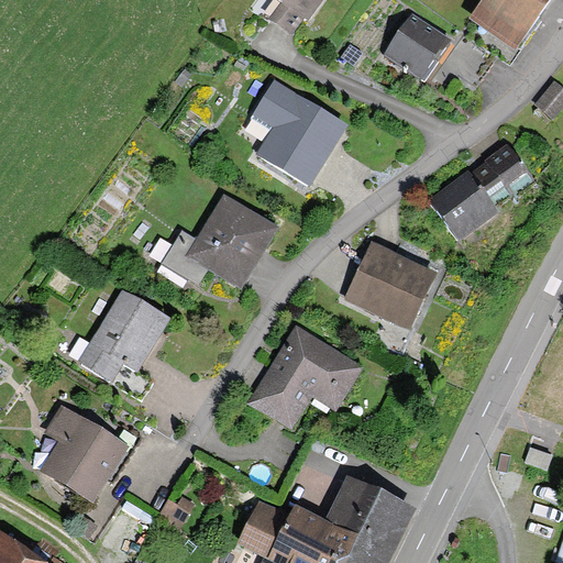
[(276,0),(280,2),(269,18),(294,35),(305,20),(309,23),(326,0),(276,0)]
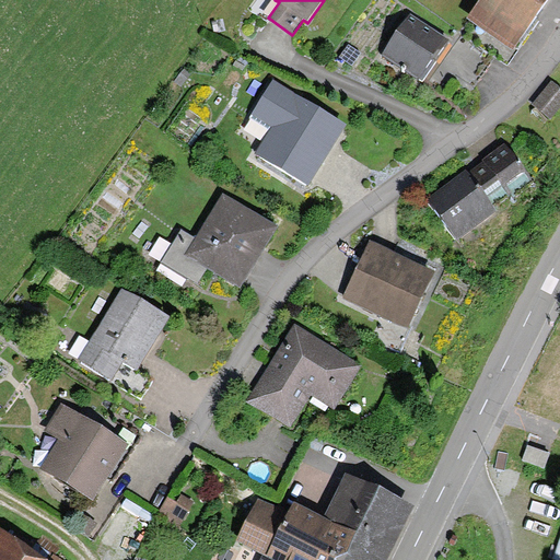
[(483,0),(471,18),(512,47),(545,0),(483,0)]
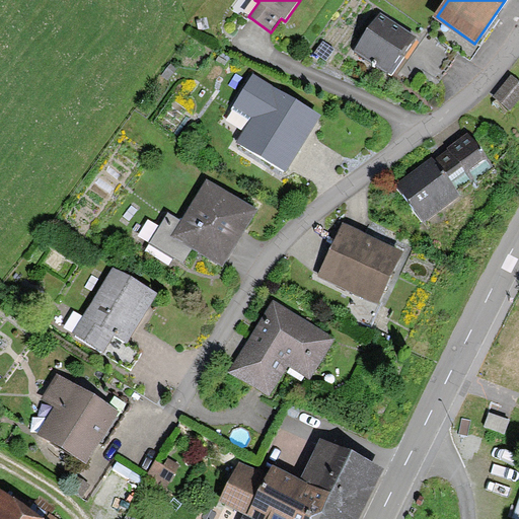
[(355,54),(384,78),(408,49),(378,25),(355,54)]
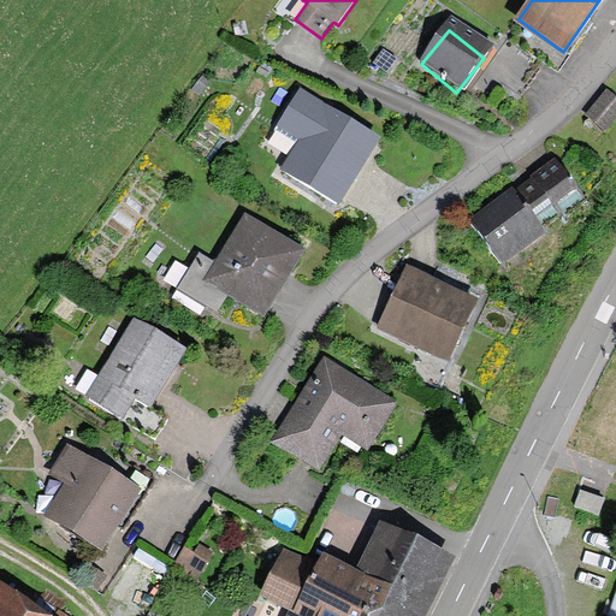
[(341,203),(381,137),(298,87),(272,129),(297,146),(283,169),(341,203)]
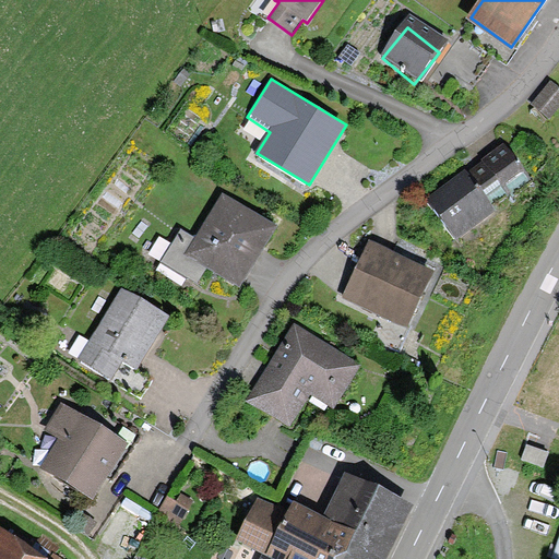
[(532,104),(548,119),(558,106),(558,86),(551,81),(532,104)]
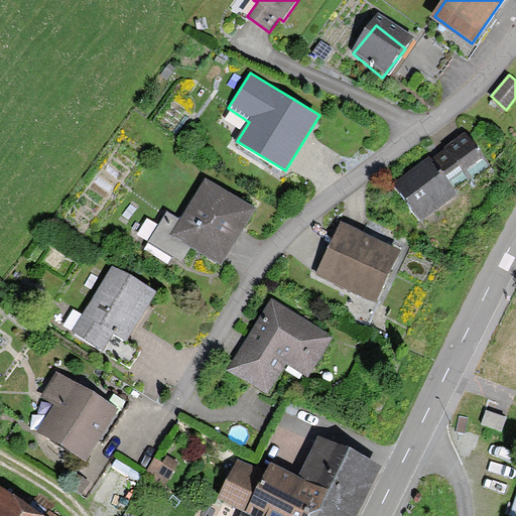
[(465,134),(433,159),(456,189),(489,164),(465,134)]
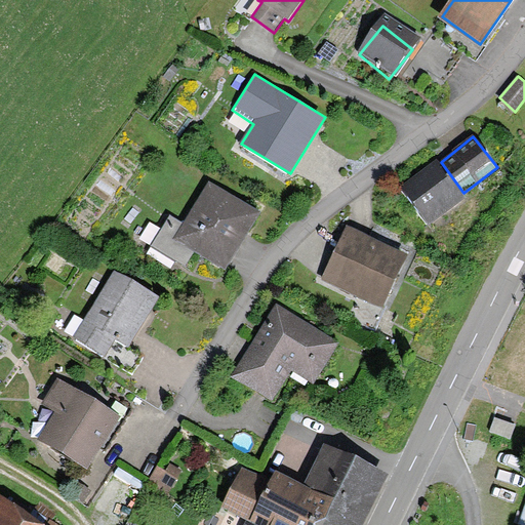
[(467,197),(463,193),(441,162),(439,158),(401,187),(430,225),(467,197)]
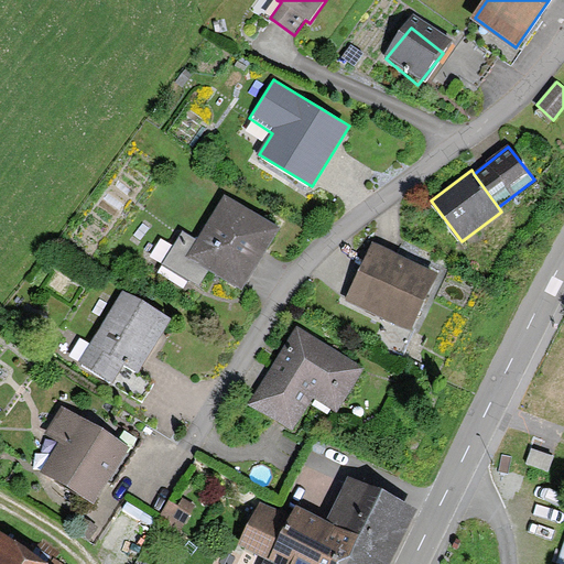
[(199,284),(207,270),(245,292),(282,227),(225,194),(198,238),(184,229),(163,264),(199,284)]
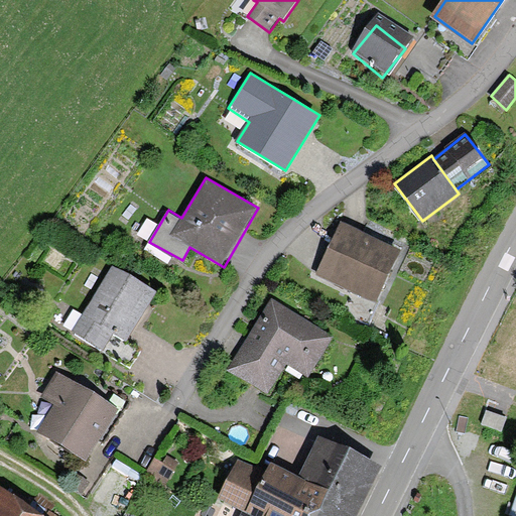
[(374,303),(400,249),(341,221),(315,275),(374,303)]
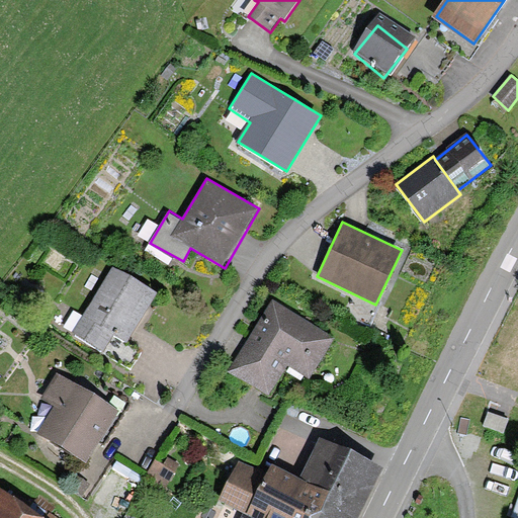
[(126,342),(156,292),(111,266),(73,331),(106,351),(115,335),(126,342)]
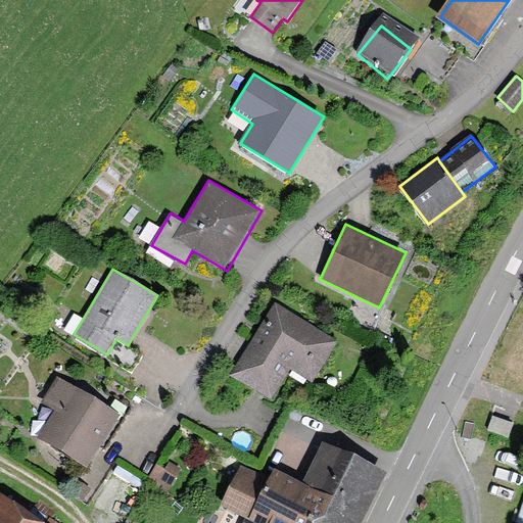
[(276,304),(232,378),(272,401),(290,371),(312,384),(337,341),(276,304)]
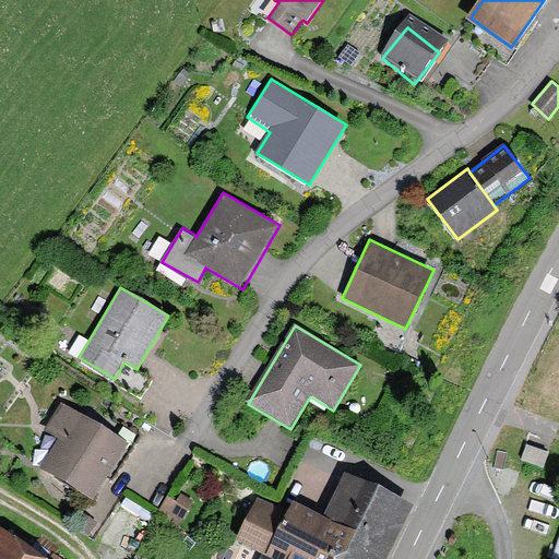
[(94,500),(130,441),(61,399),(42,431),(55,439),(38,466),(94,500)]
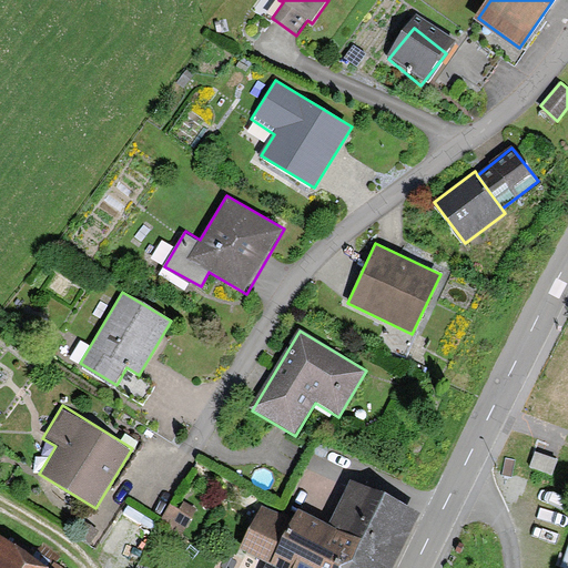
[(389,567),(416,513),(351,482),(328,527),(298,513),(294,523),(262,507),(241,551),(265,564),(263,567),(389,567)]
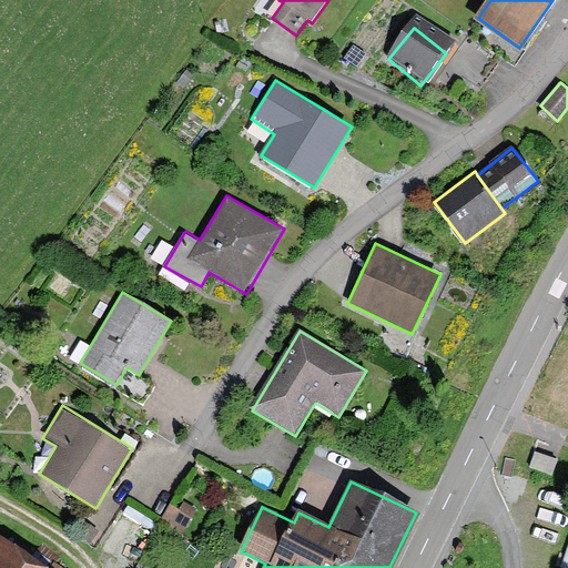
[(172,508),(166,524),(190,530),(194,515),(172,508)]
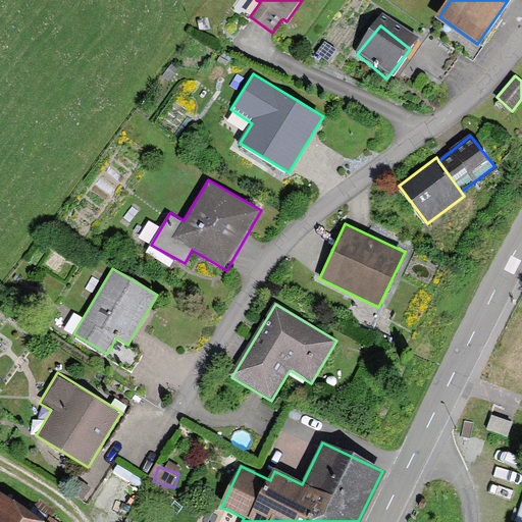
[(37,521),(0,496),(0,521),(37,521)]
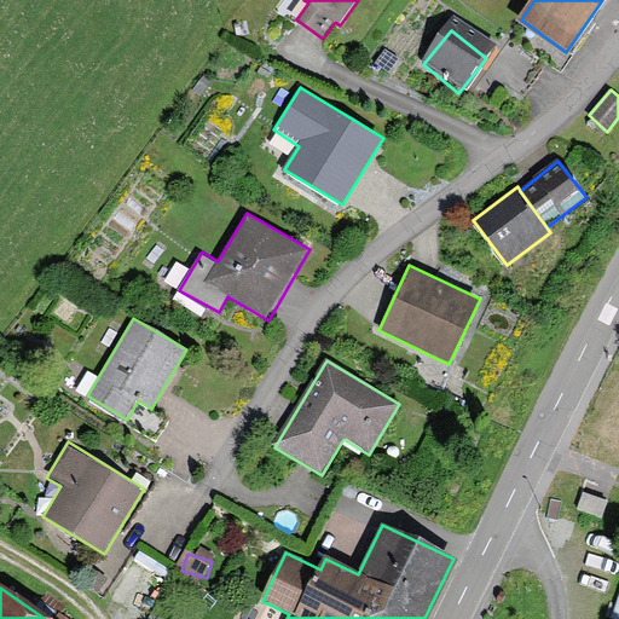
All buildings are outlined.
